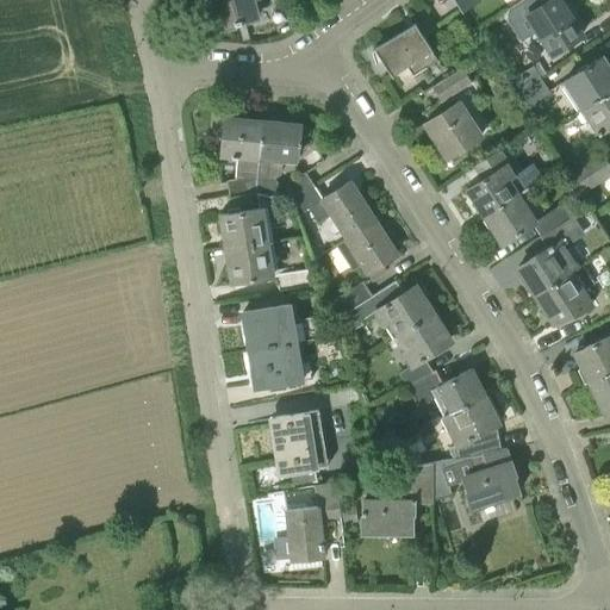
[(259,18),(253,0),(209,0),(217,29),(235,24),(235,25),(242,24),(242,22),(259,18)]
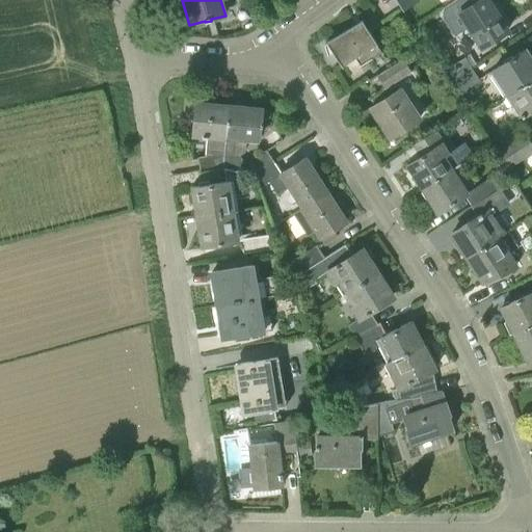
[(396,0),(404,11),(419,1),(418,0),(396,0)]
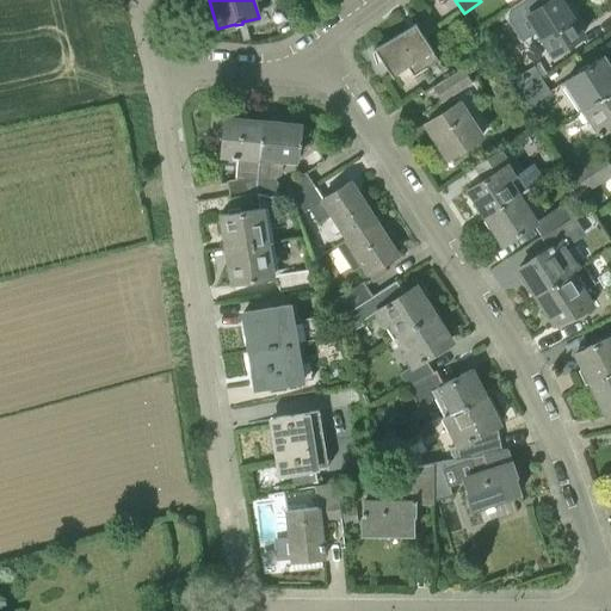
[(539,0),(523,0),(508,10),(495,18),(503,29),(516,20),(519,25),(528,19),(550,56),(584,36),(560,0),(549,0),(543,5),(539,0)]
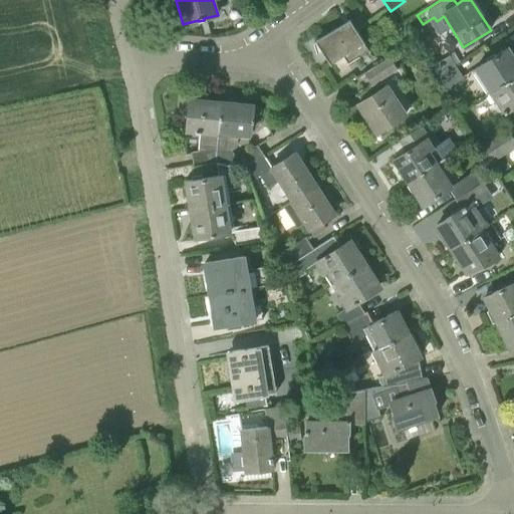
[(330,64),(342,56),(347,64),(369,50),(349,19),(315,41),(316,42),(313,43),(316,53),(322,51),(330,64)]
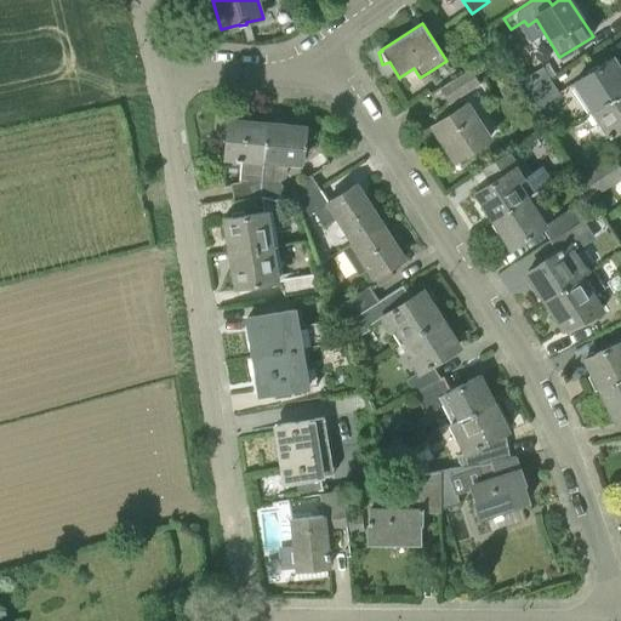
[(574,90),(587,112),(620,90),(620,70),(613,58),(573,83),(575,86),(574,90)]
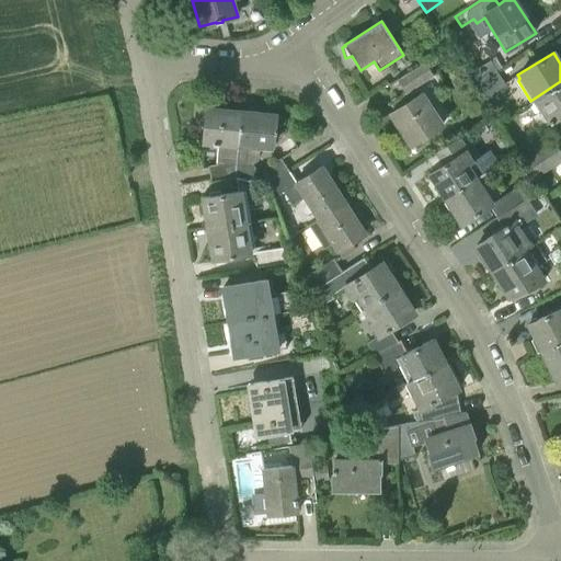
[(491,61),(468,76),(474,87),(497,72),(491,61)]
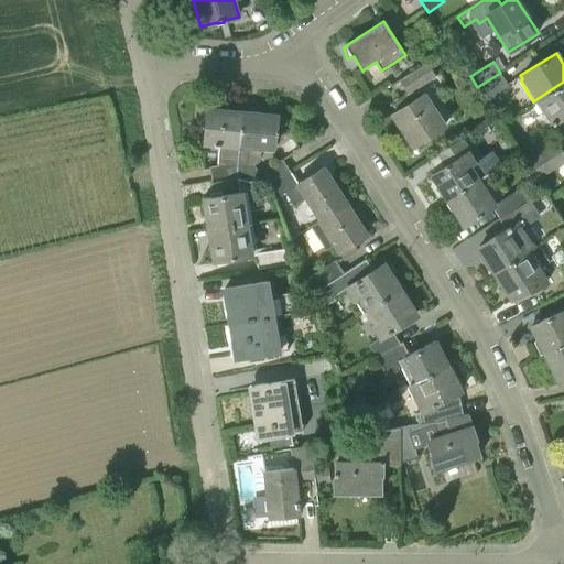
[(436,76),(427,63),(400,80),(414,100),(393,115),(402,129),(401,129),(410,142),(411,141),(413,145),(447,125),(425,90),(423,93),(420,87),(436,76)]
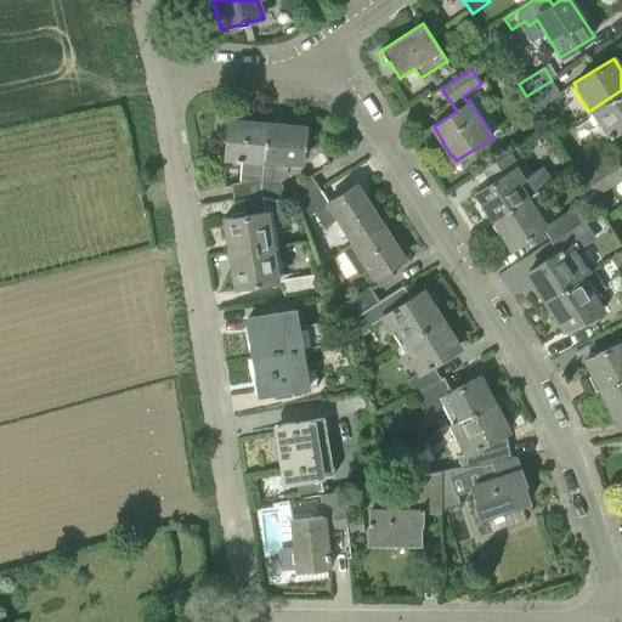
[(549,112),(546,106),(561,95),(552,80),(526,96),(536,112),(538,109),(542,117),(549,112)]
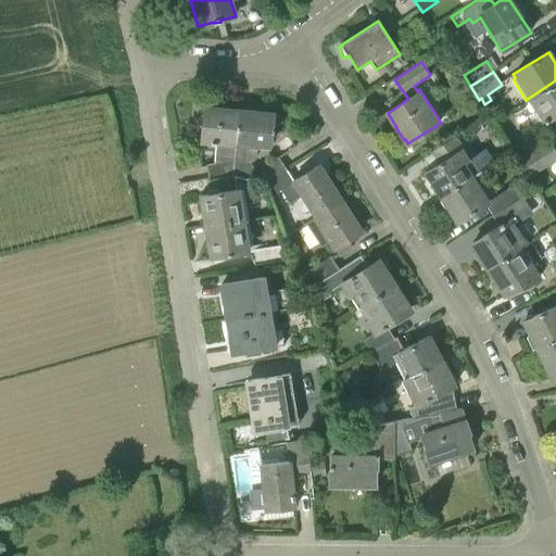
[(555,80),(526,100),(527,101),(525,103),(531,113),(528,114),(536,127),(544,121),(545,123),(555,115),(555,80)]
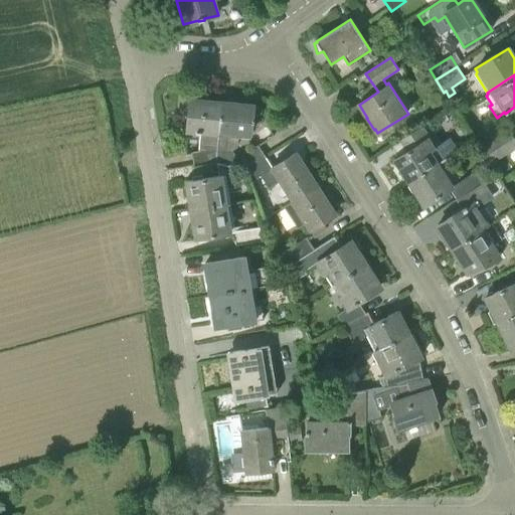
[(215,162),(216,162),(220,107),(203,106),(203,102),(189,101),(186,132),(201,133),(199,151),(191,152),(194,165),(215,162)]
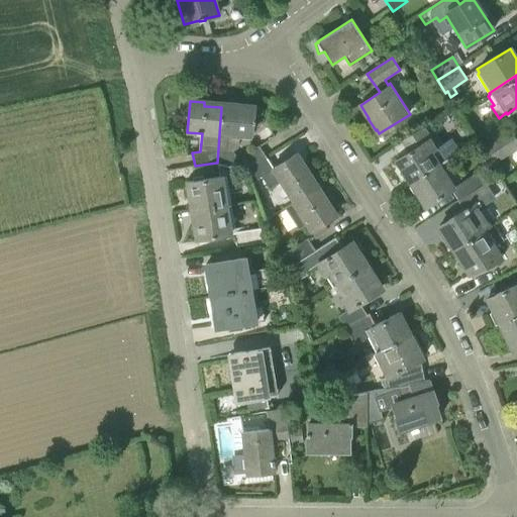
[(247,170),(268,158),(260,145),(239,160),(232,150),(231,150),(232,136),(253,136),(255,107),(239,105),(239,104),(221,102),(221,107),(217,163),(247,170)]
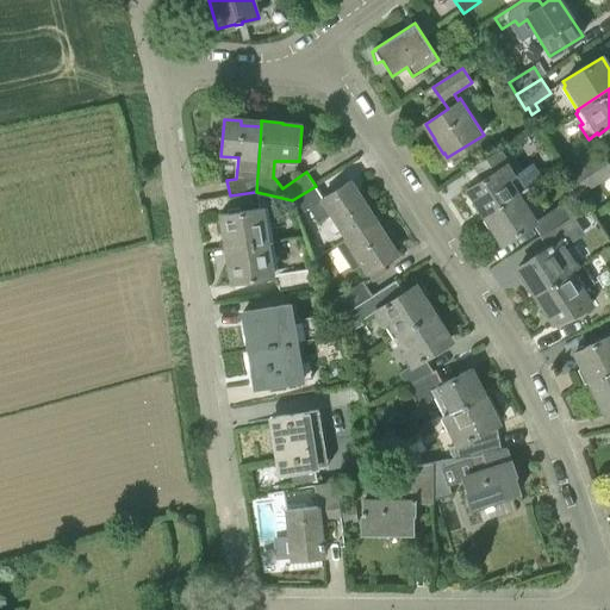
[(484,215),(526,188),(517,174),(502,150),(474,168),(479,175),(481,173),(485,179),(467,188),(484,215)]
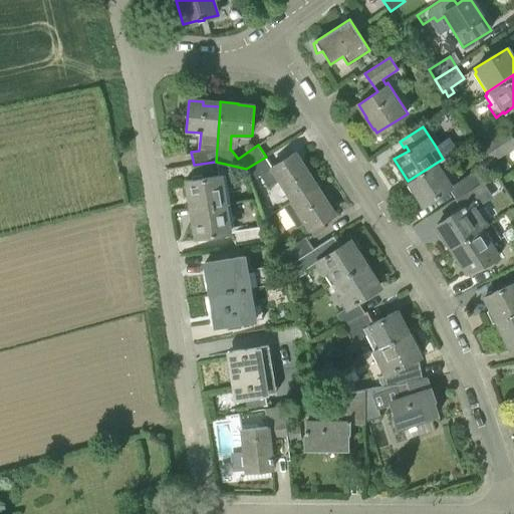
[(498,159),(513,148),(513,138),(507,129),(487,142),(498,159)]
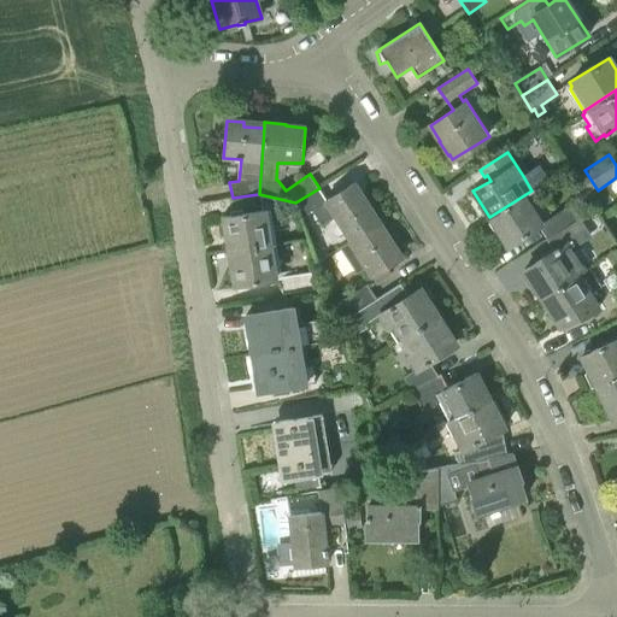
[(348,242),(380,224),(353,182),(327,199),(319,188),(295,203),(301,217),(312,211),(322,225),(333,219),(348,242)]
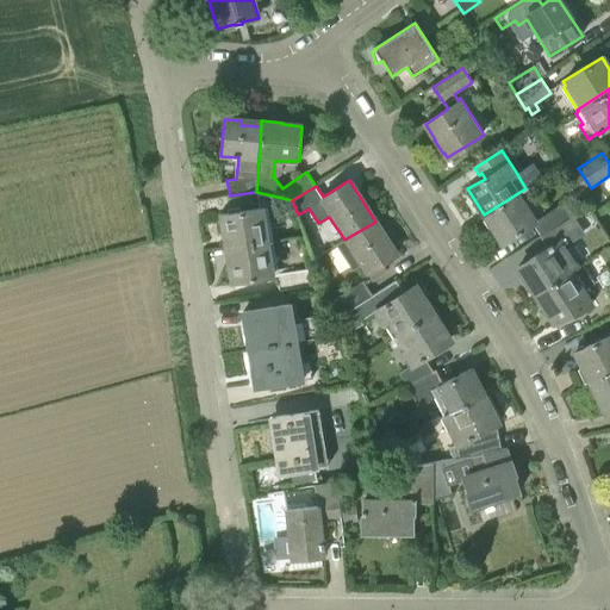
[(547,232),(574,213),(566,201),(537,221),(524,199),(534,193),(528,186),(526,188),(484,215),(502,243),(534,223),(542,236),(547,232)]
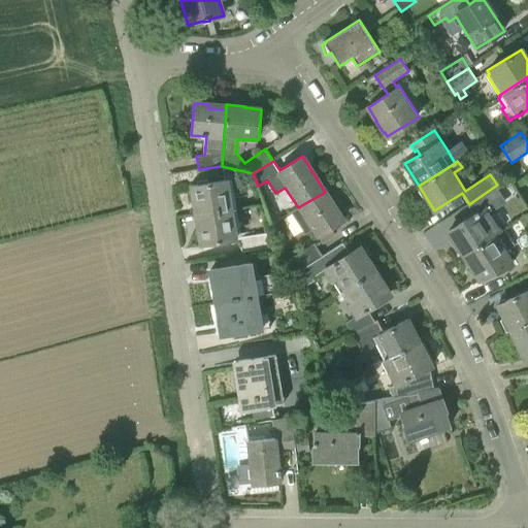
[(197,215),(236,208),(231,178),(192,186),(197,215)]
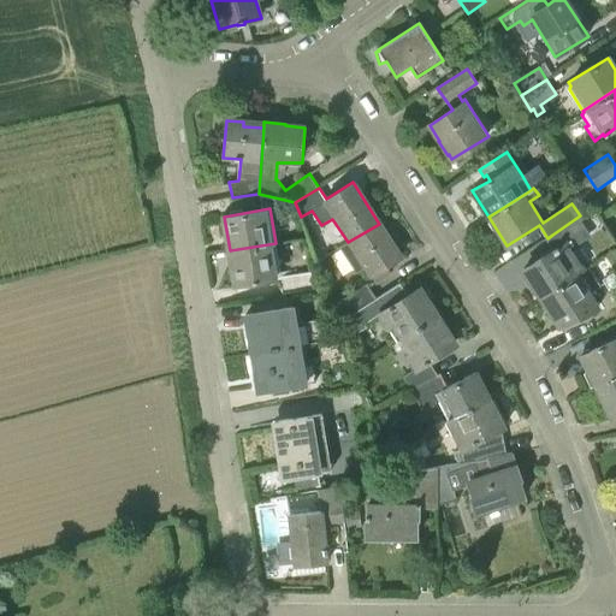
[(540,298),(582,271),(575,260),(580,258),(569,241),(588,229),(580,215),(552,235),(558,244),(556,246),(557,248),(523,270),(527,276),(526,277),(535,291),(537,290),(540,298)]
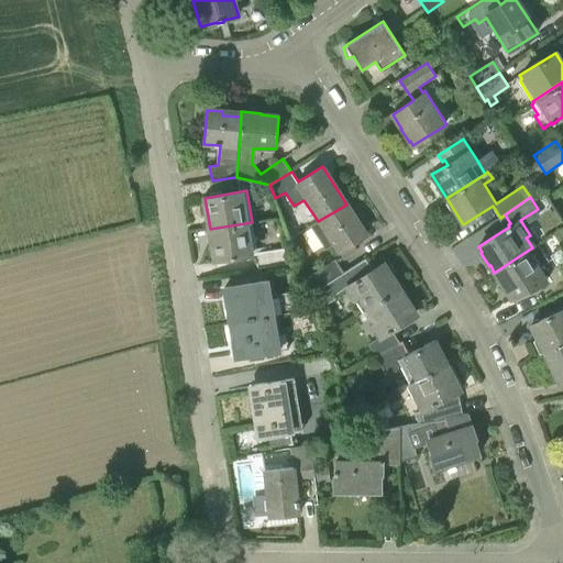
[(346,205),(318,221),(310,227),(319,240),(326,235),(338,254),(340,254),(343,258),(356,249),(353,243),(366,234),(346,205)]
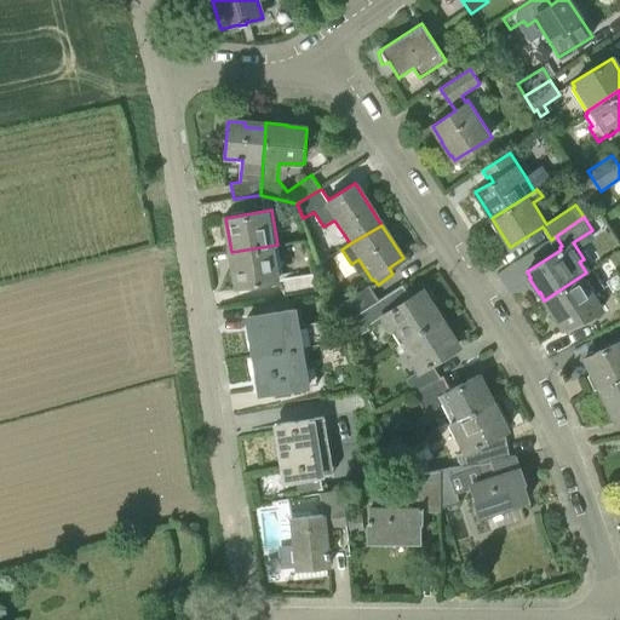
[(277,245),(231,252),(237,287),(277,280),(285,296),(316,291),(313,273),(282,277),(277,245)]
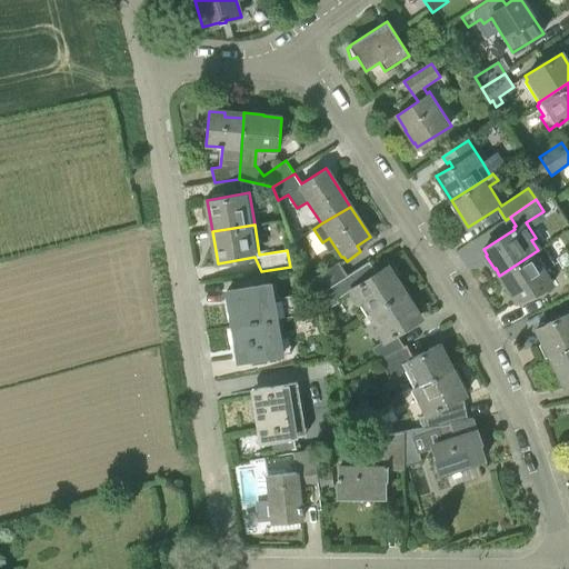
[(543,247),(538,250),(499,276),(501,279),(499,280),(508,293),(510,292),(517,301),(555,282),(538,256),(547,251),(543,247)]
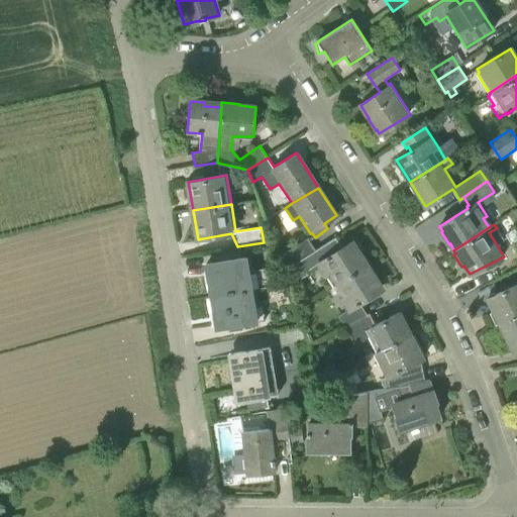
[(302,260),(316,250),(308,238),(279,257),(285,271),(302,260)]
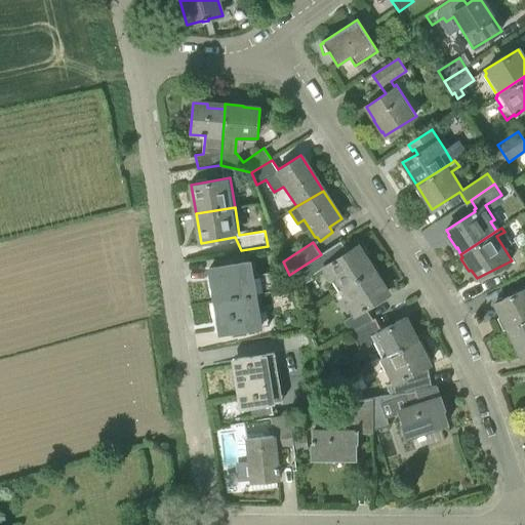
[(340,289),(373,269),(358,244),(335,259),(328,249),(321,254),(307,264),(313,274),(321,269),(328,281),(333,278),(340,289)]
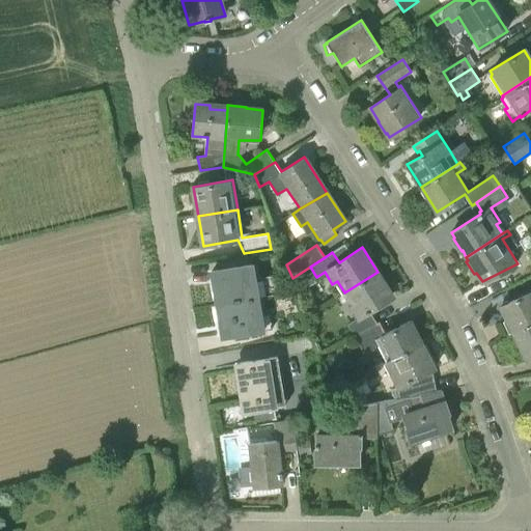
[(217,304),(262,296),(278,295),(275,275),(259,278),(257,264),(212,272),(217,304)]
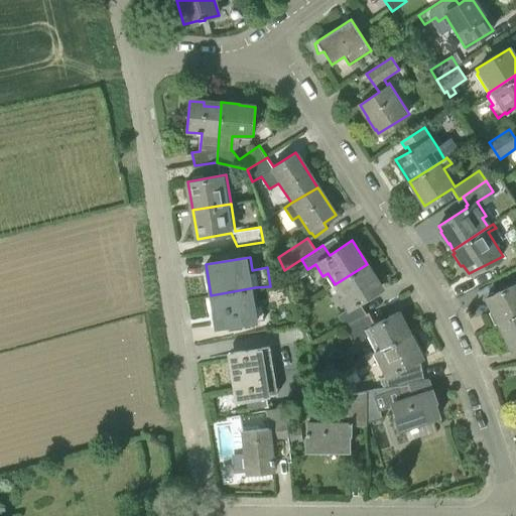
[(344,326),(366,313),(359,302),(382,288),(367,264),(335,284),(343,296),(339,298),(346,310),(338,315),(344,326)]
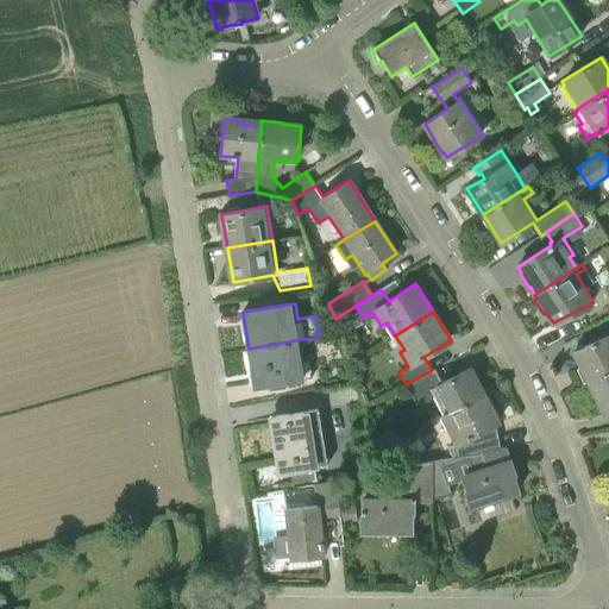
[(588,381),(608,371),(608,336),(575,353),(588,381)]
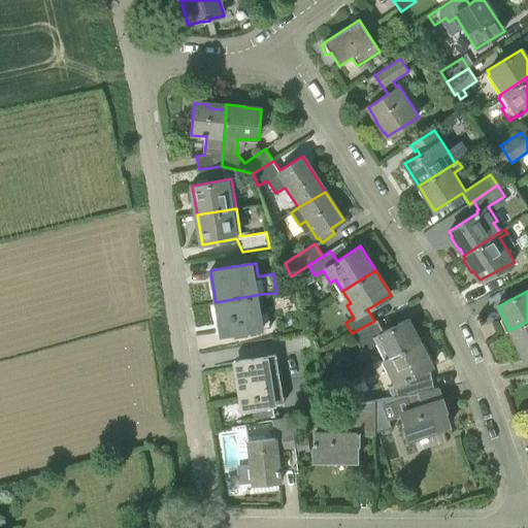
[(261,294),(216,302),(221,335),(266,327),(261,294)]
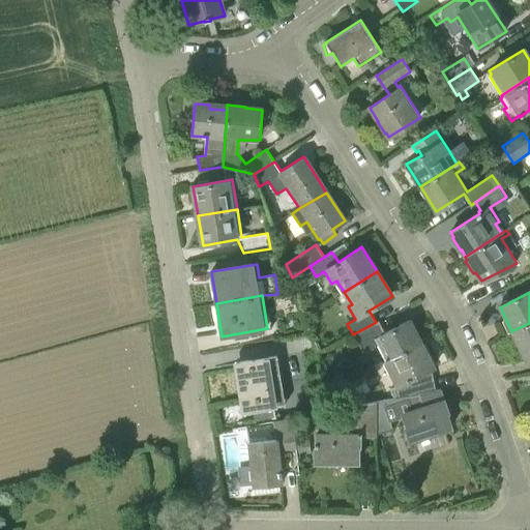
[(385,361),(420,343),(409,320),(385,332),(379,321),(376,322),(353,334),(363,352),(378,346),(385,361)]
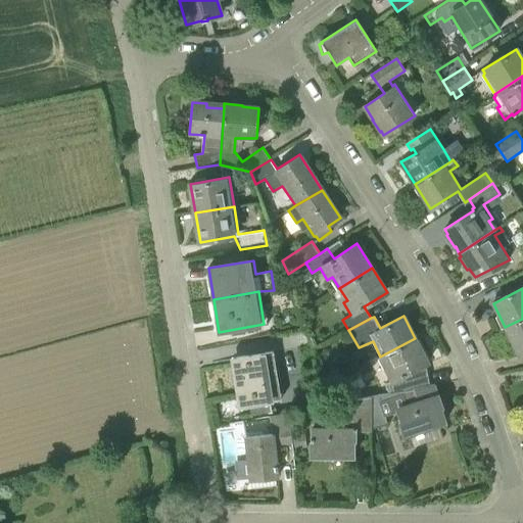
[(522,319),(505,327),(513,342),(518,340),(522,350),(522,319)]
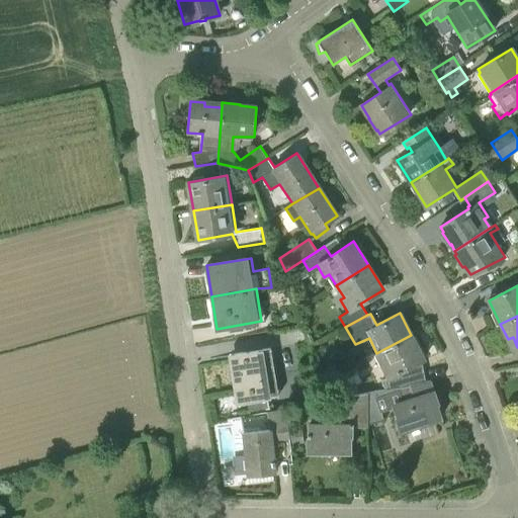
[(385,389),(421,382),(417,363),(424,359),(411,335),(376,353),(374,354),(385,377),(381,380),(385,389)]
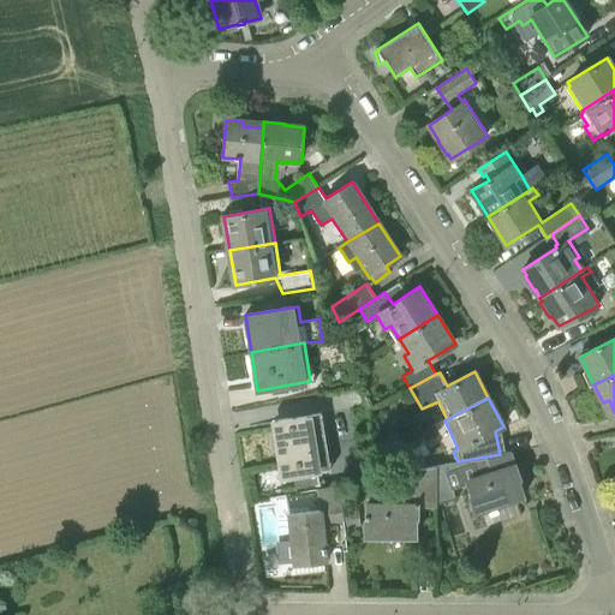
[(306,416),(306,415),(273,421),(280,465),(291,463),(294,488),(320,484),(317,472),(322,472),(330,471),(322,413),(306,416)]
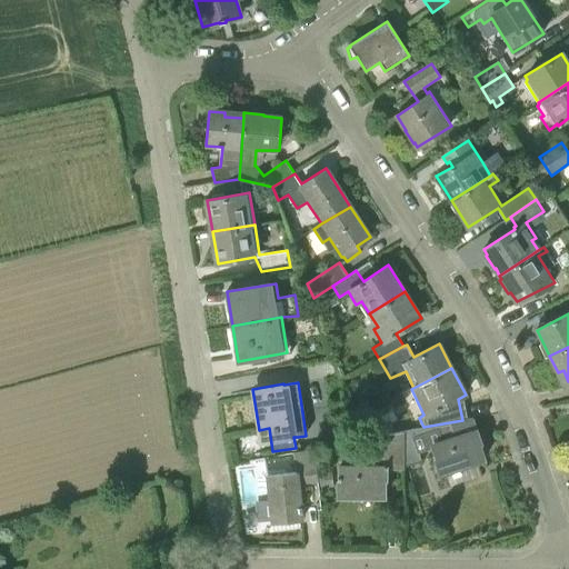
[(402,431),(403,467),(422,461),(418,452),(430,448),(435,458),(432,459),(438,475),(485,458),(479,442),(480,442),(472,418),(462,420),(423,427),(402,431)]
